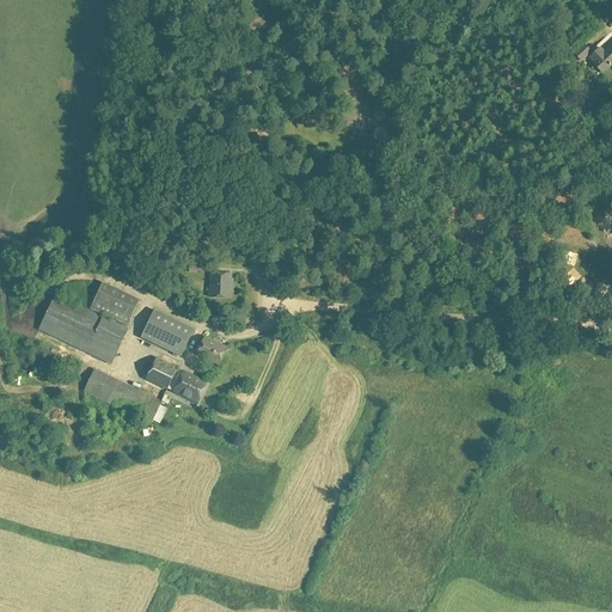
[(593,62),(603,73),(611,66),(611,44),(604,53),(600,48),(589,57),(593,62)]
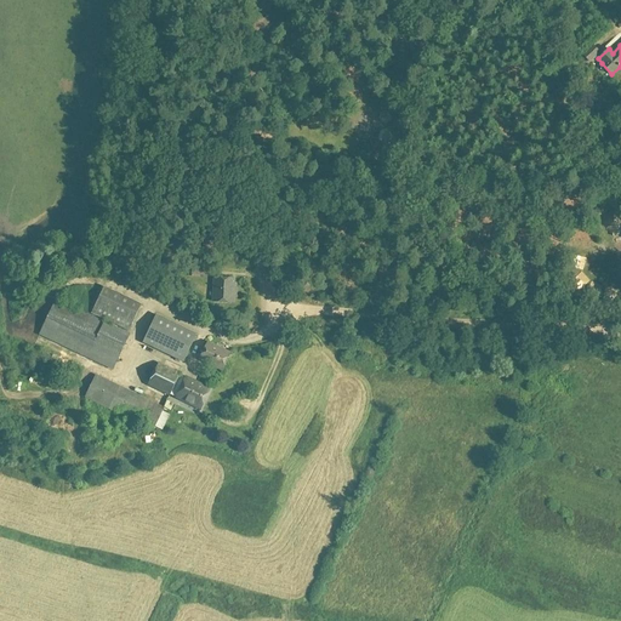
[(588,62),(598,53),(592,46),(582,55),(588,62)]
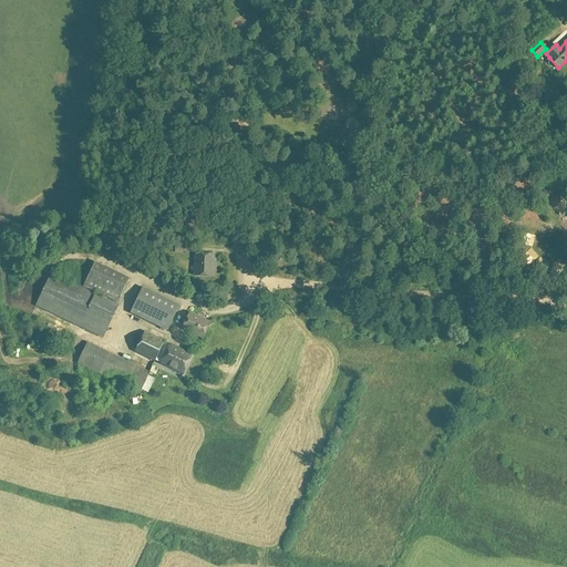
[(175,253),(183,253),(183,251),(192,251),(192,244),(185,244),(185,238),(175,238),(175,253)]
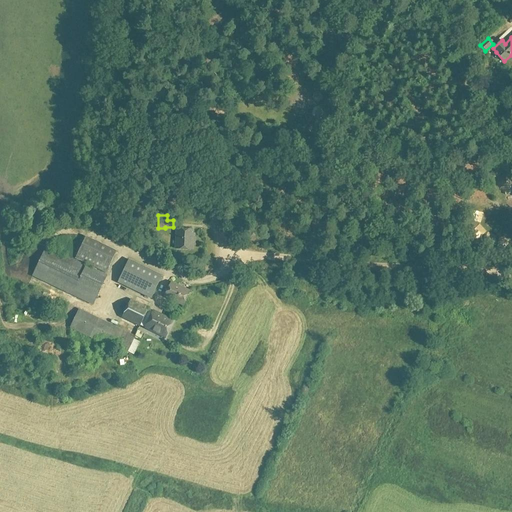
[(176,249),(192,249),(193,229),(177,228),(176,249)]
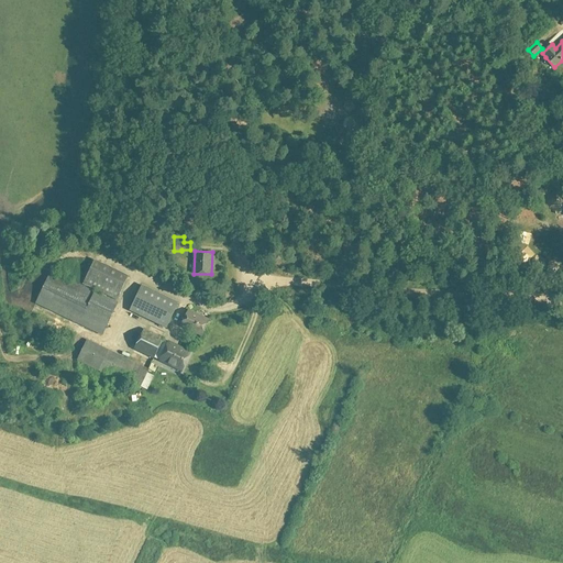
[(83,284),(118,300),(127,280),(92,264),(83,284)]
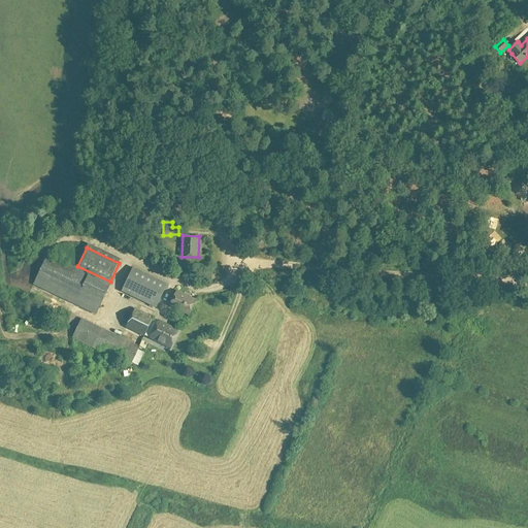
[(34,285),(96,315),(110,285),(47,255),(34,285)]
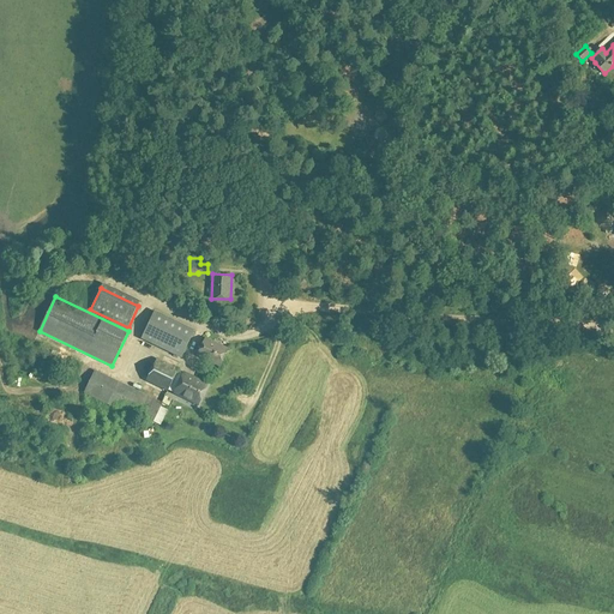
[(194,331),(155,312),(142,339),(181,359),(194,331)]
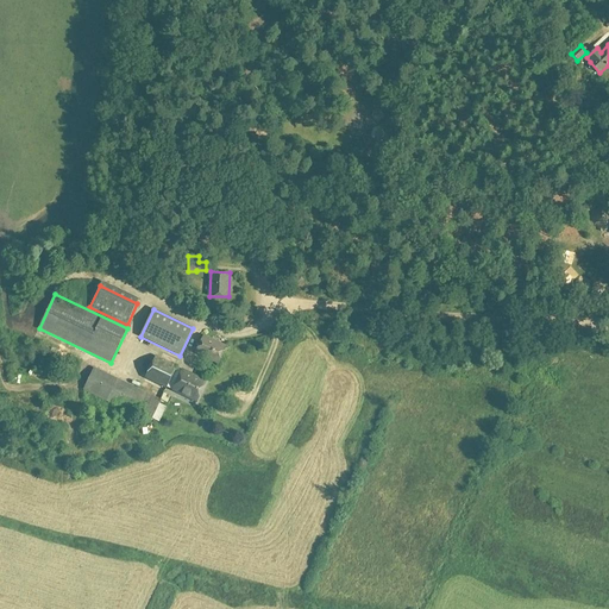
[(226,346),(205,336),(196,352),(218,363),(226,346)]
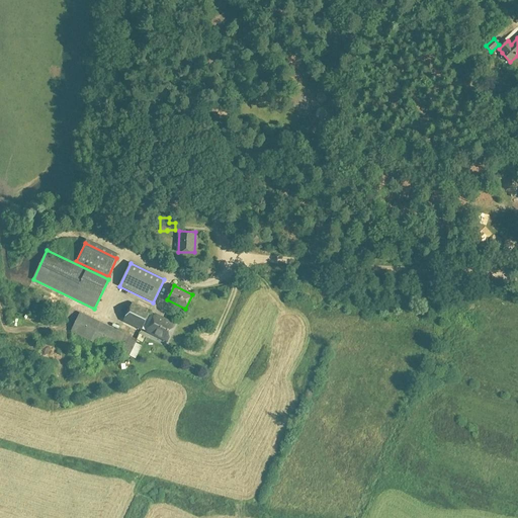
[(123,322),(142,331),(151,313),(133,304),(123,322)]
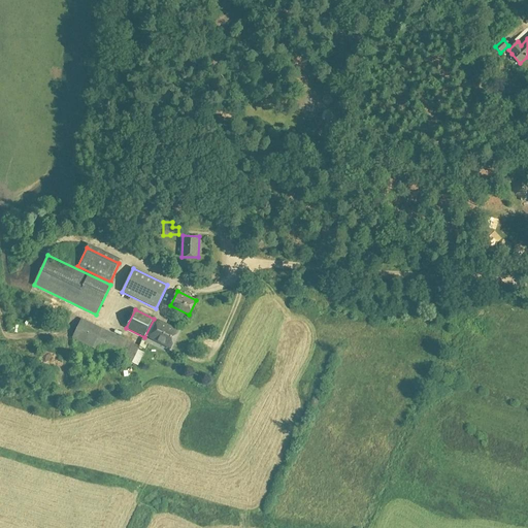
[(139,348),(81,320),(73,337),(131,365),(139,348)]
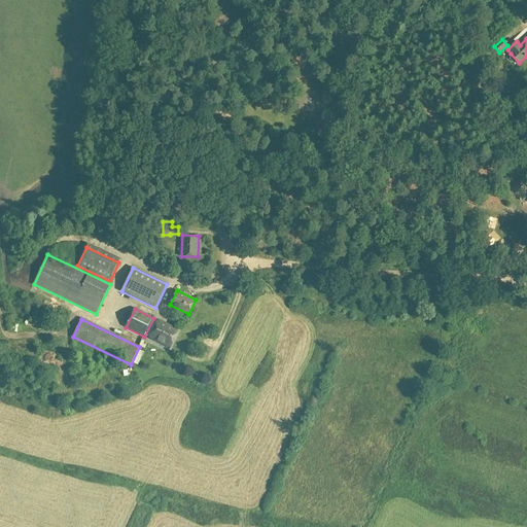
[(177,330),(159,321),(150,338),(170,346),(177,330)]
